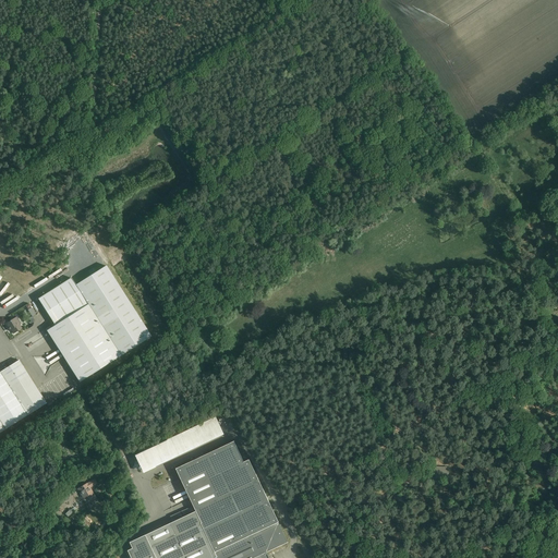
[(80,383),(84,379),(150,337),(106,266),(76,286),(88,305),(51,328),(50,327),(46,329),(80,383)]
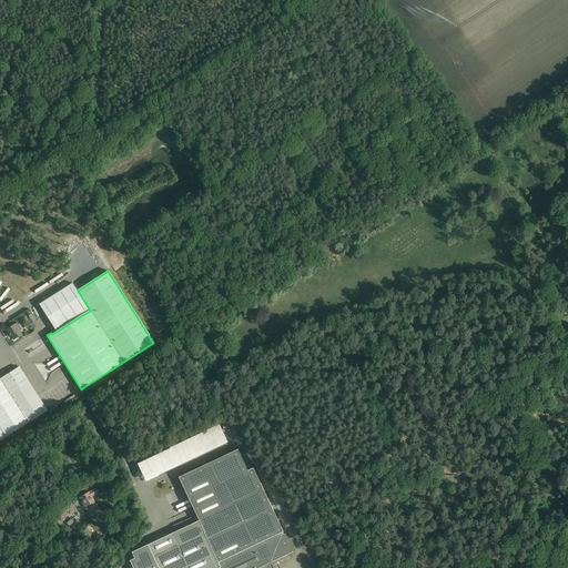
[(11,336),(14,340),(22,335),(20,331),(19,332),(14,324),(6,330),(8,333),(8,334),(10,337),(11,336)]
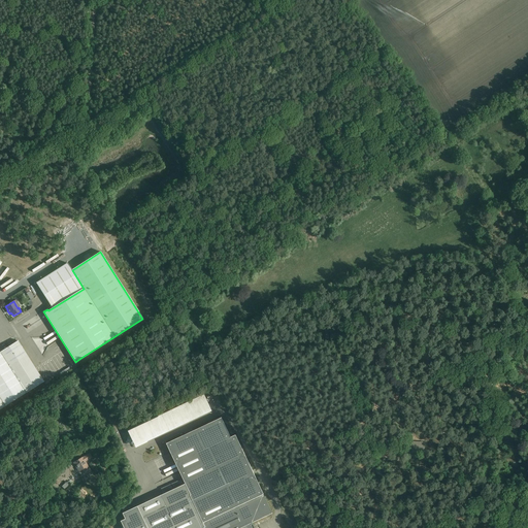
[(42,338),(46,344),(58,338),(55,331),(42,338)]
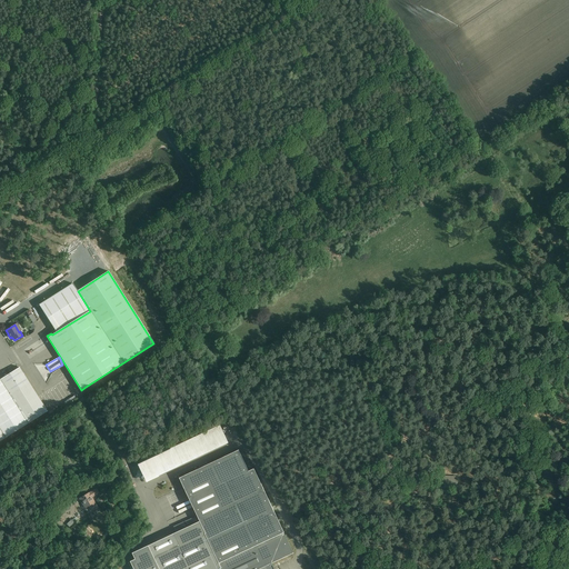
[(19,368),(0,379),(0,441),(47,411),(19,368)]
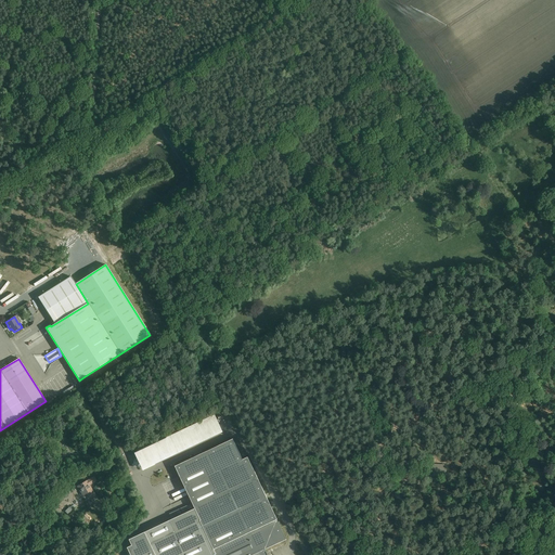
[(216,416),(132,449),(140,467),(223,435),(216,416)]
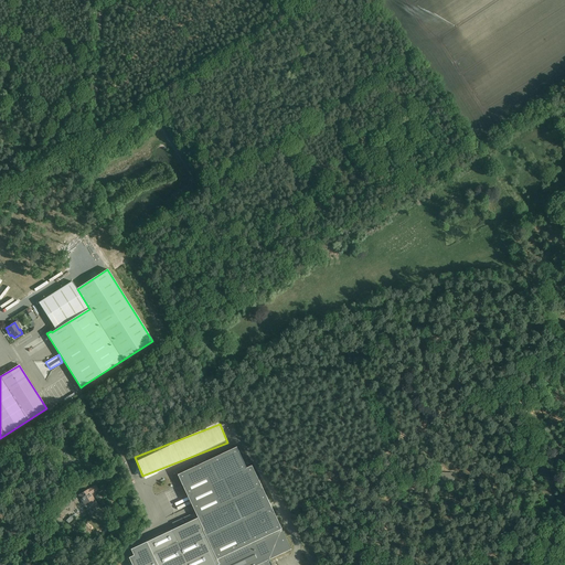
[(130,557),(128,558),(131,564),(132,564),(273,564),(270,561),(270,560),(291,550),(253,466),(247,468),(237,447),(179,476),(199,519),(132,550),(135,555),(130,557)]
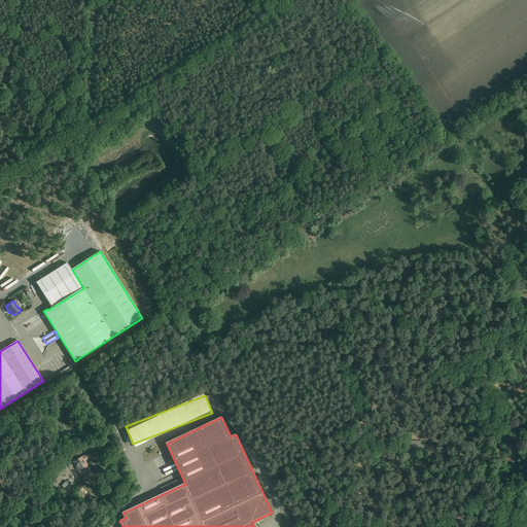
[(518,437),(505,435),(503,442),(516,445),(518,437)]
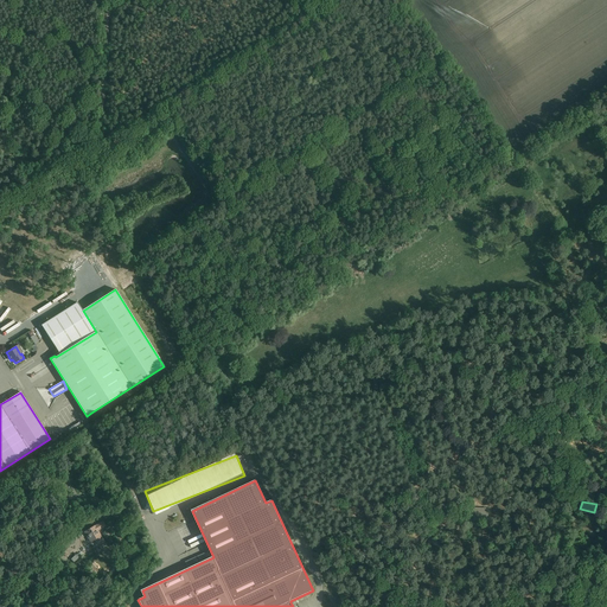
[(196,521),(181,528),(183,531),(197,524),(196,521)]
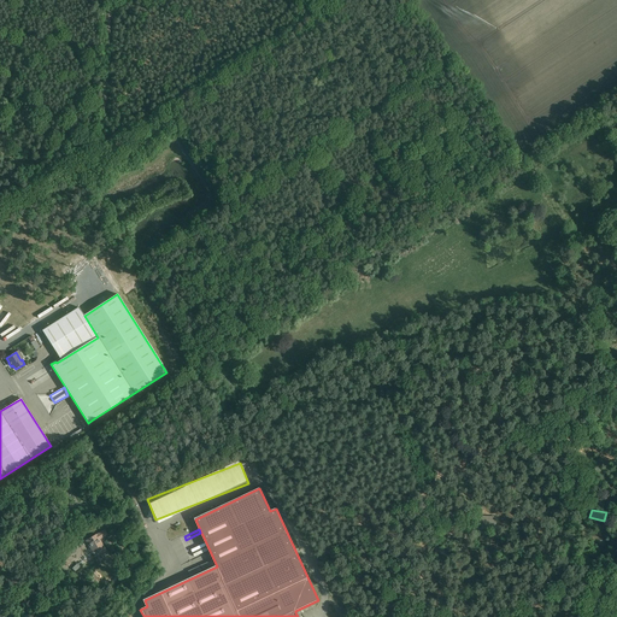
[(97,548),(100,554),(103,558),(109,554),(99,540),(107,535),(105,530),(97,535),(87,541),(92,551),(97,548)]
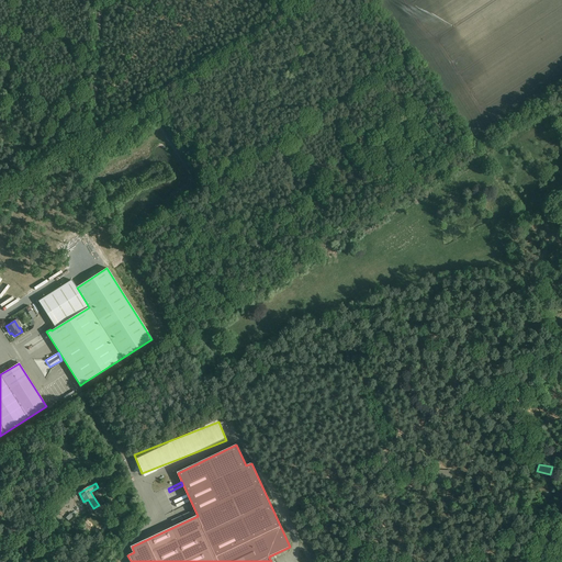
[(24,535),(8,540),(10,544),(26,540),(27,543),(34,541),(32,536),(31,532),(24,535)]
